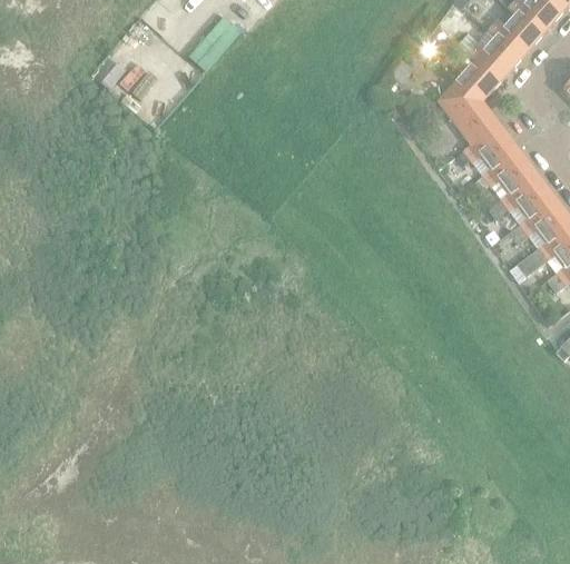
[(512,0),(511,1),(544,30),(564,8),(556,0),(512,0)]
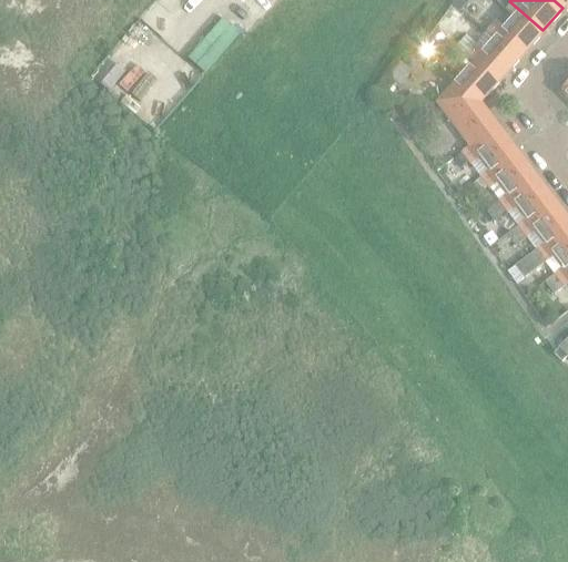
[(486,29),(494,36),(497,31),(521,53),(543,30),(509,1),(486,29)]
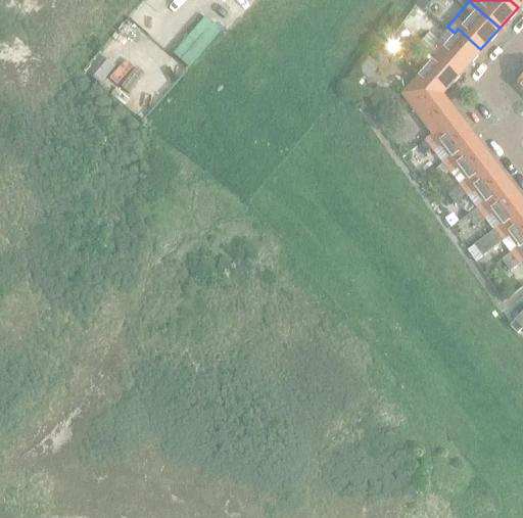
[(205,13),(173,50),(188,63),(220,26),(205,13)]
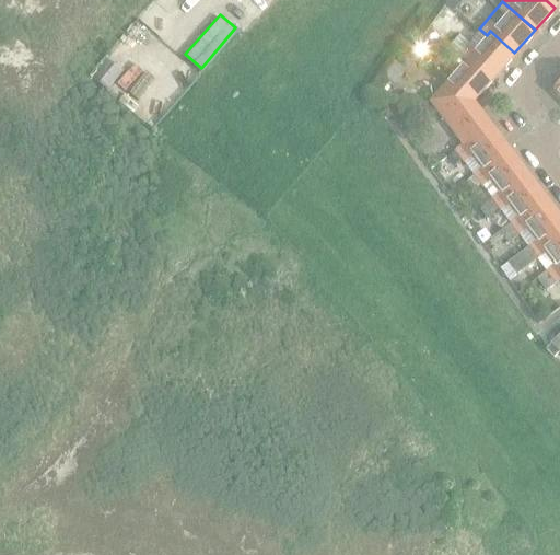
[(429,24),(412,45),(422,54),(441,34),(429,24)]
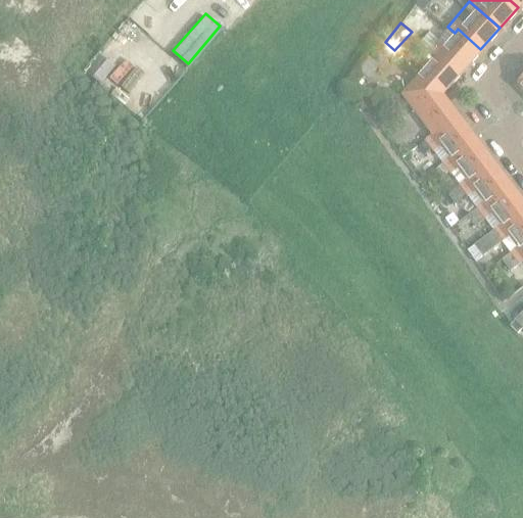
[(420,40),(425,45),(429,41),(462,71),(480,49),(458,29),(455,33),(444,44),(429,30),(420,40)]
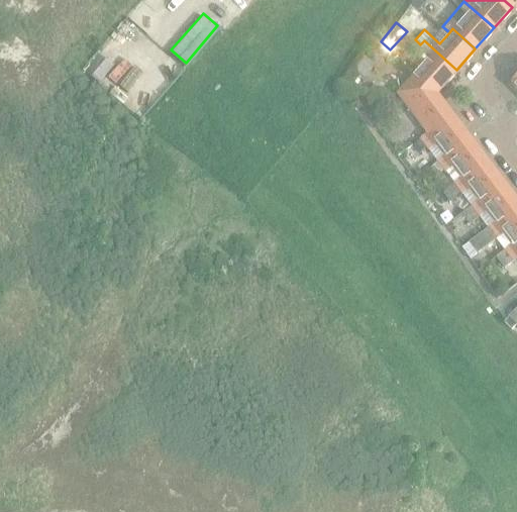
[(420,65),(398,90),(437,92),(456,70),(424,40),(420,44),(411,56),(420,65)]
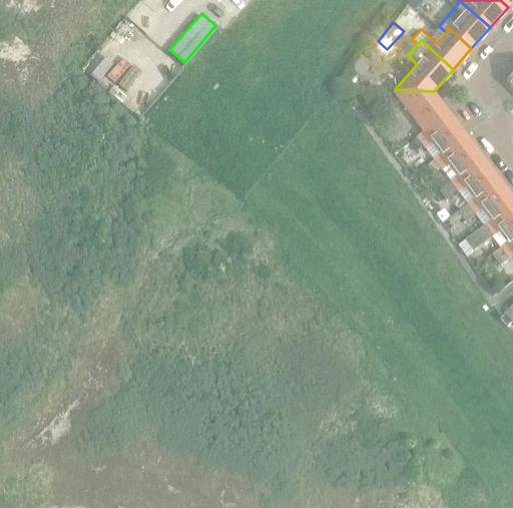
[(348,67),(342,77),(349,82),(356,72),(348,67)]
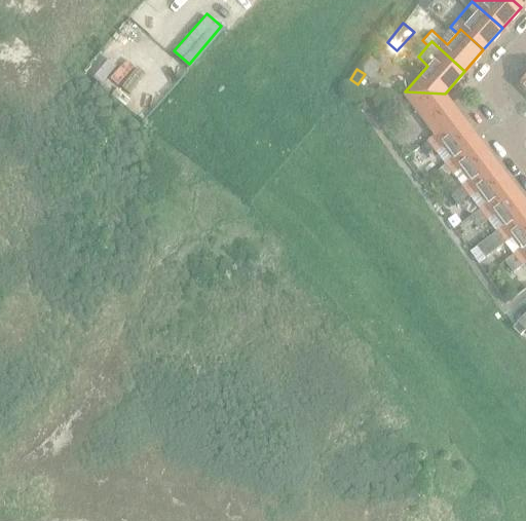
[(379,88),(377,106),(400,108),(402,91),(379,88)]
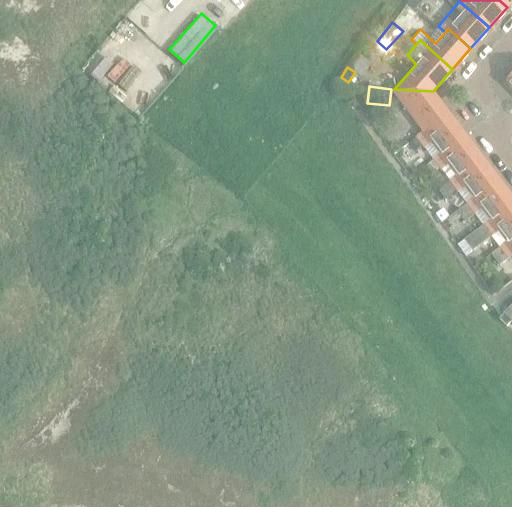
[(394,89),(423,128),(426,132),(450,114),(433,91),(394,89)]
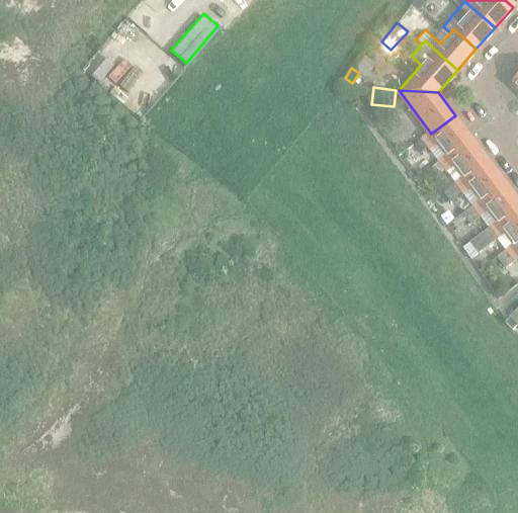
[(436,141),(445,152),(448,156),(472,138),(455,115),(431,134),(428,130),(420,136),(421,136),(427,145),(429,147),(436,141)]
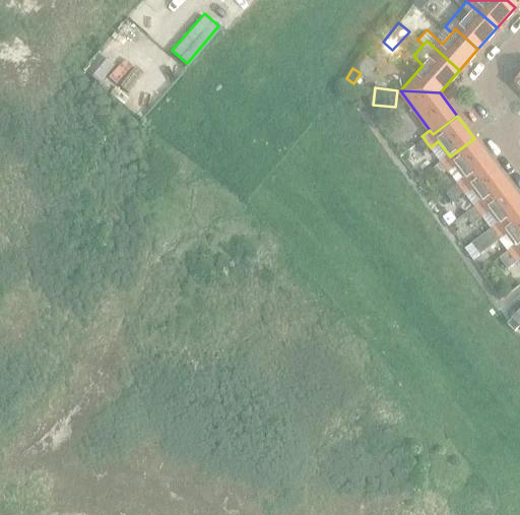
[(423,136),(414,142),(420,150),(429,145),(423,136)]
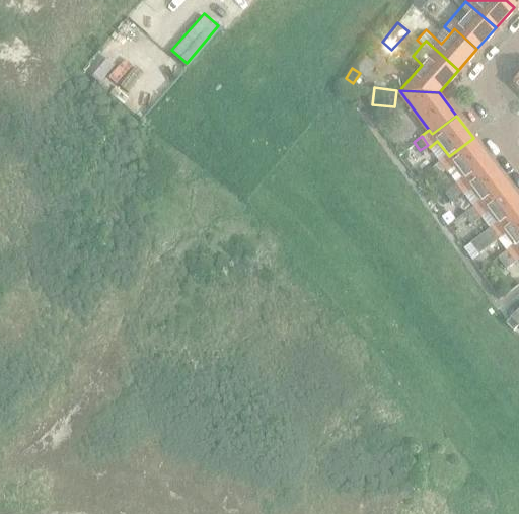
[(454,163),(462,174),(466,178),(491,160),(473,138),(449,156),(446,152),(438,158),(445,167),(446,169),(454,163)]
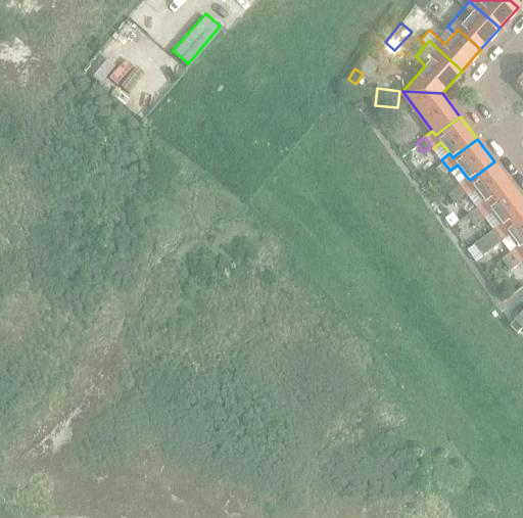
[(441,159),(430,167),(437,177),(448,169),(441,159)]
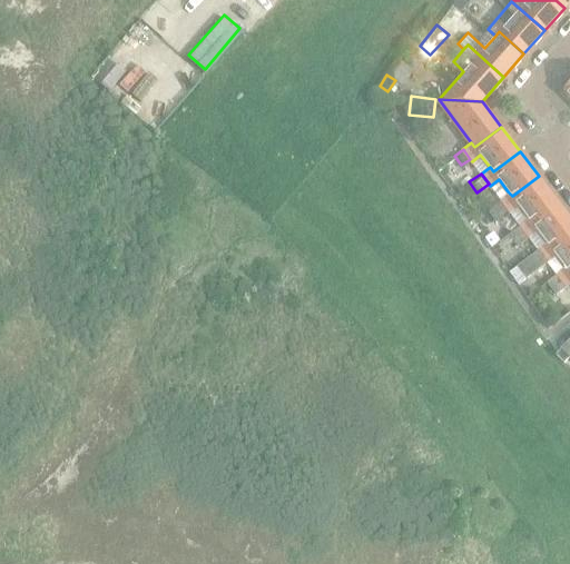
[(508,208),(508,209),(517,203),(527,216),(530,220),(557,200),(539,176),(512,196),(508,191),(499,197),(500,199),(508,208)]
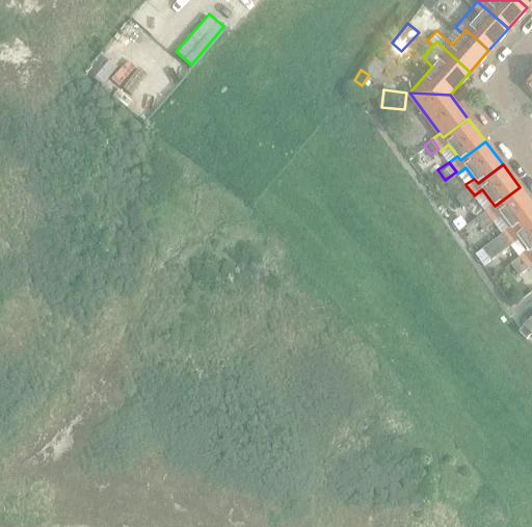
[(467,186),(458,192),(464,201),(474,194),(467,186)]
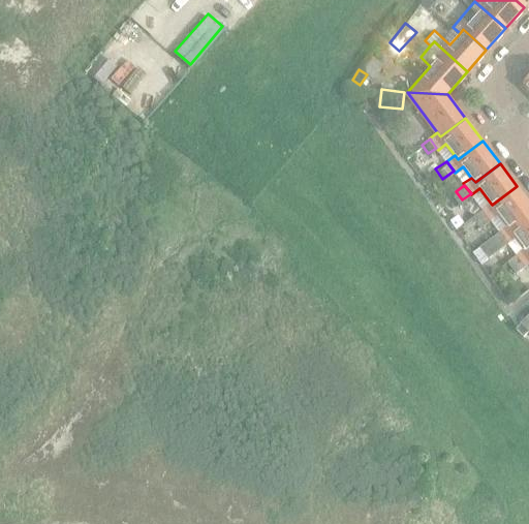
[(490,218),(499,230),(502,234),(528,213),(528,203),(517,186),(492,205),(489,201),(473,212),(481,223),(490,218)]
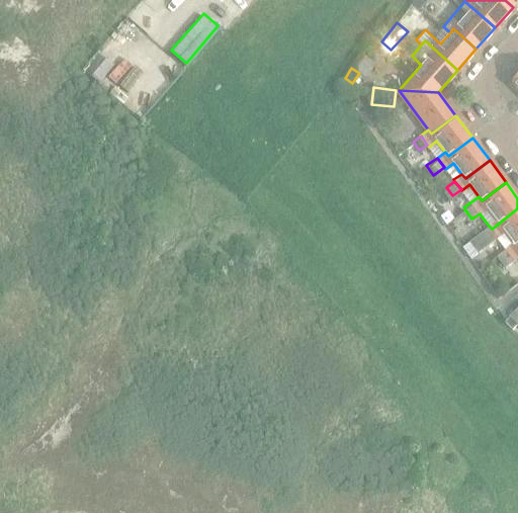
[(505,231),(513,242),(515,245),(517,243),(517,208),(492,229),(489,226),(462,246),(471,257),(505,231)]
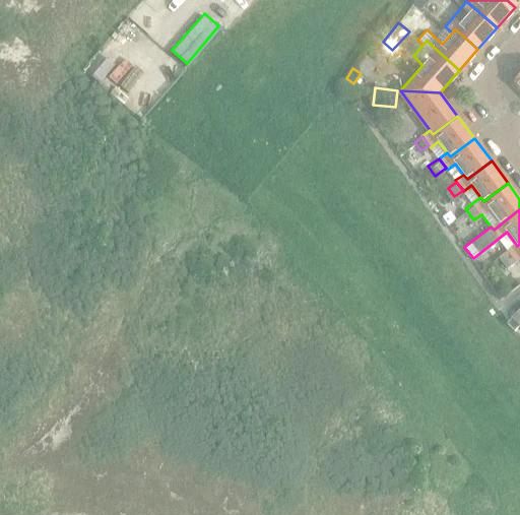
[(519,244),(517,246),(515,243),(498,255),(507,266),(519,256),(519,244)]
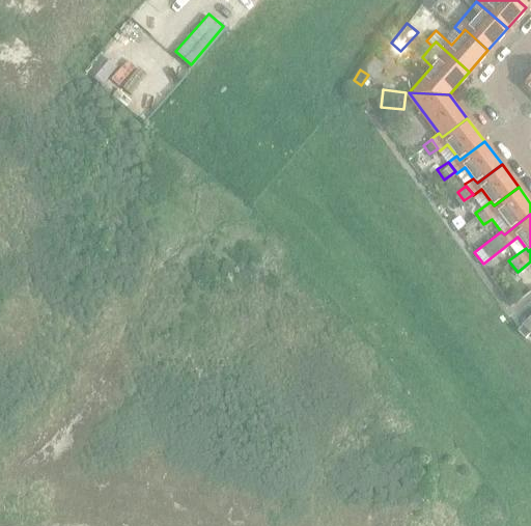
[(529,330),(530,332),(530,314),(516,329),(524,335),(529,330)]
